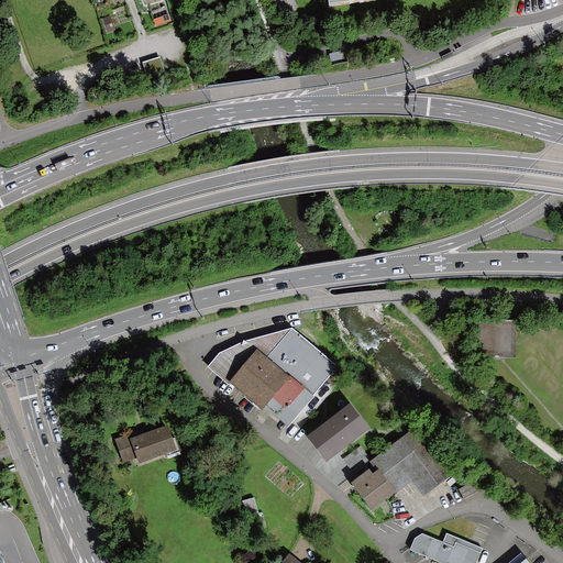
[(341,52),(329,54),(331,63),(343,59),(341,52)]
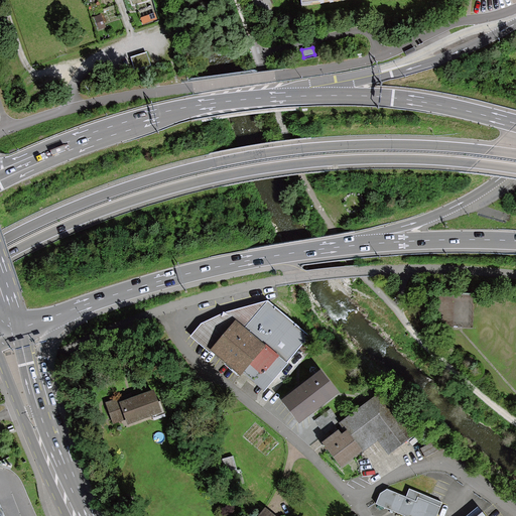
[(150,66),(144,53),(133,58),(138,71),(150,66)]
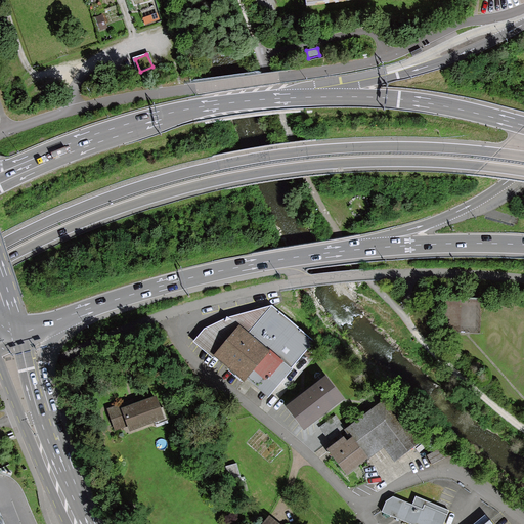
[(246,377),(269,397),(293,368),(292,367),(315,341),(272,305),(228,317),(204,330),(193,341),(214,358),(215,356),(244,381),(246,377)]
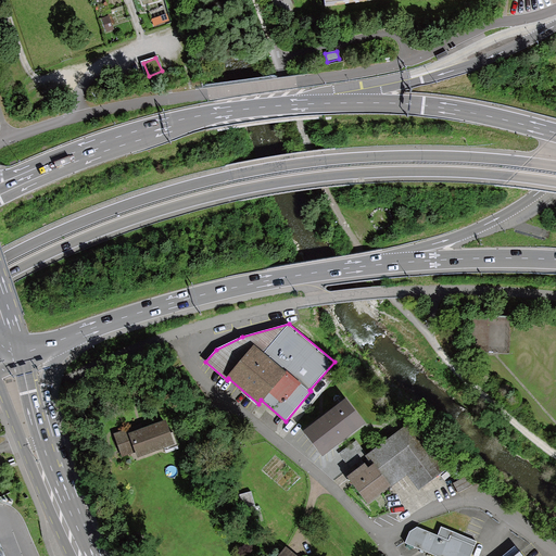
[(304,430),(323,456),(366,425),(346,400),(304,430)]
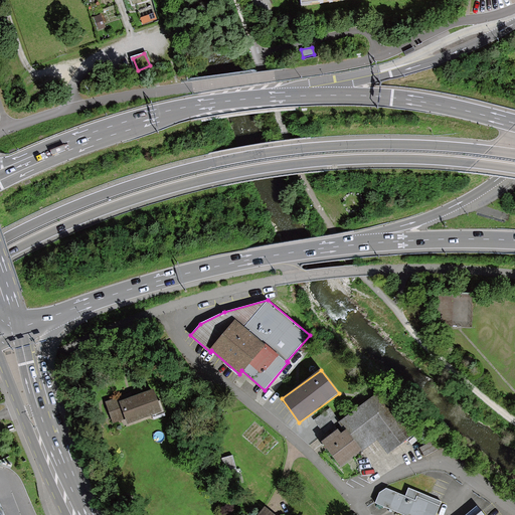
[(107,401),(114,422),(126,418),(128,423),(162,411),(154,389),(127,399),(124,400),(123,396),(107,401)]
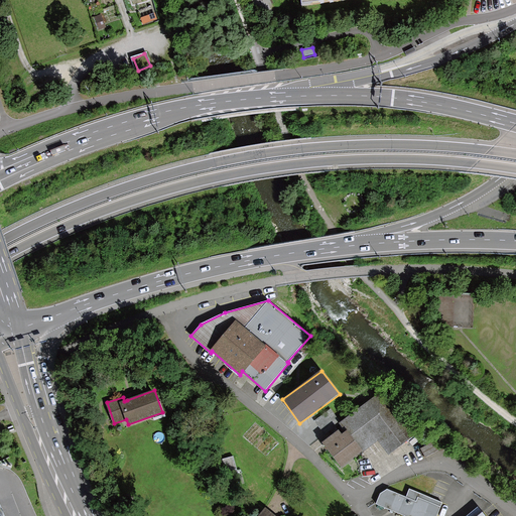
[(329,438),(324,442),(342,467),(362,452),(363,453),(379,441),(389,455),(408,440),(376,396),(342,421),(332,408),(314,420),(329,438)]
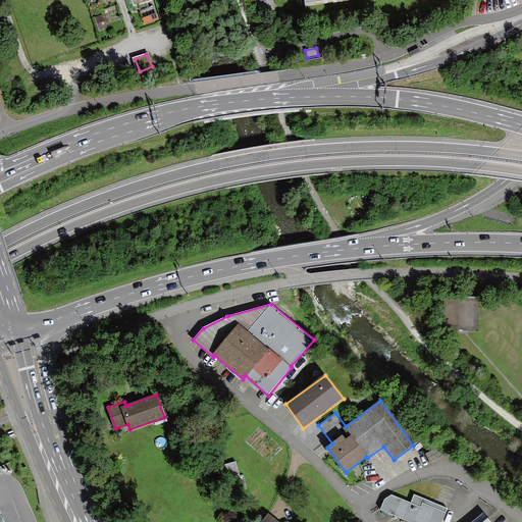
[(384,500),(380,509),(402,518),(412,521),(440,521),(447,508),(414,494),(411,502),(393,494),(384,500)]
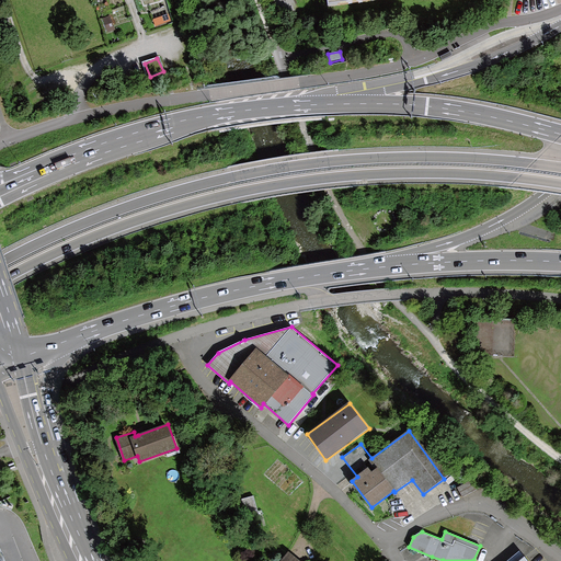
[(301,560),(288,551),(281,560),(301,560)]
